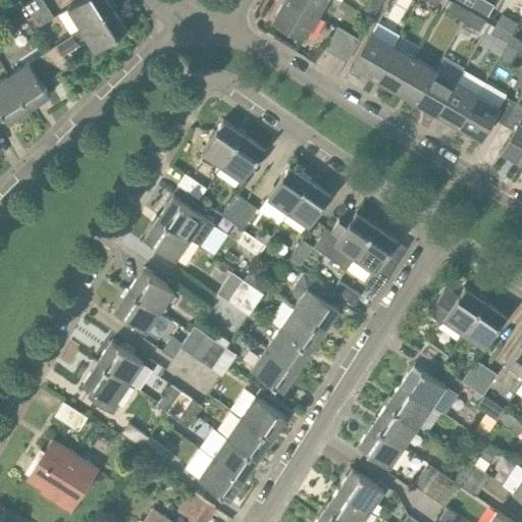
[(42,0),(33,0),(23,6),(18,10),(25,20),(47,6),(42,0)]
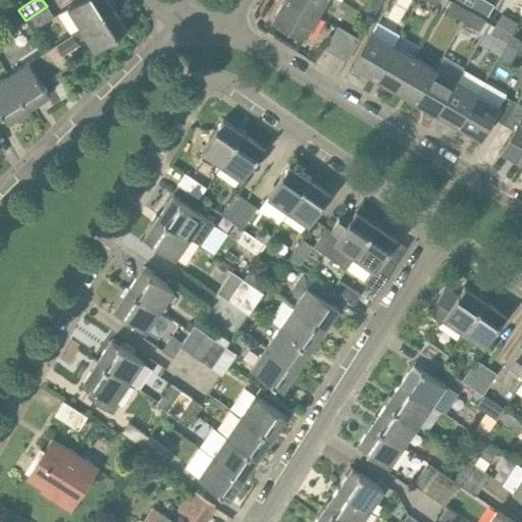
[(82,29),(114,8),(108,0),(80,0),(68,8),(82,29)]
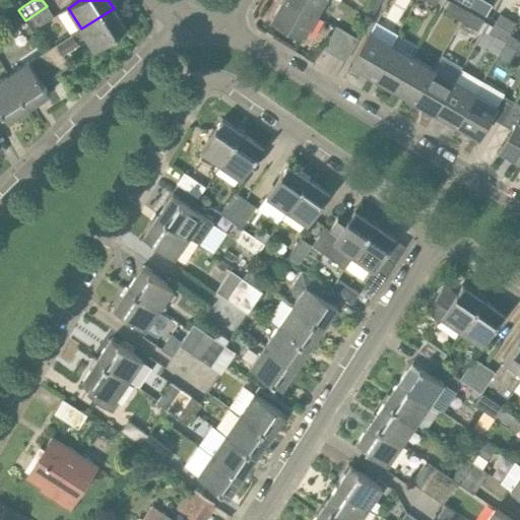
[(305,38),(317,15),(288,0),(282,0),(272,19),(305,38)]
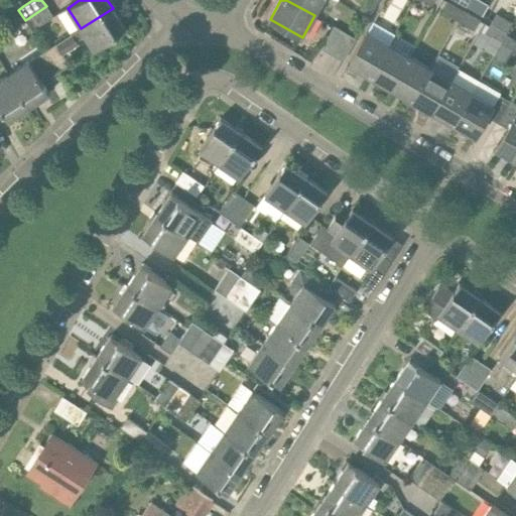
[(286,0),(314,15),(323,0),(286,0)]
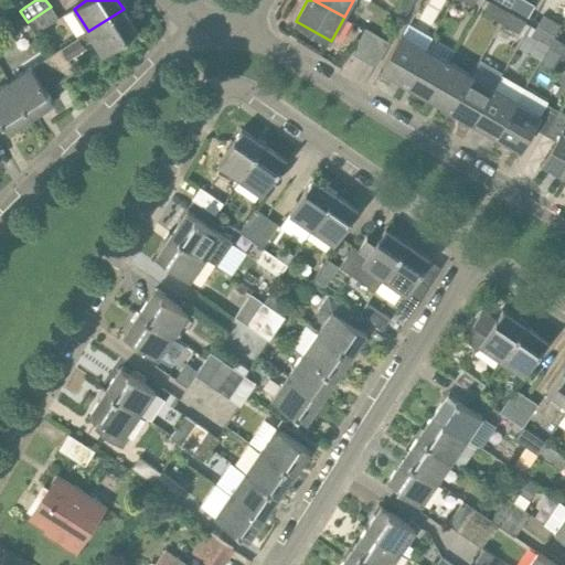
[(401,0),(395,10),(405,17),(414,0),(401,0)]
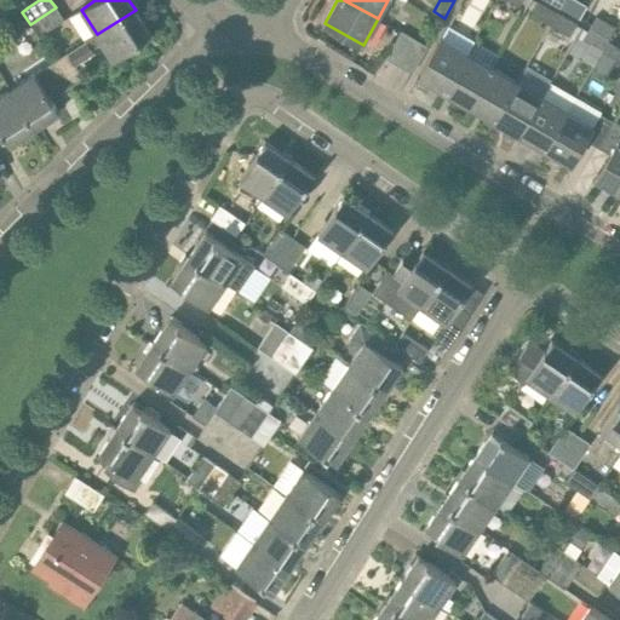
[(580,19),(587,7),(574,0),(564,0),(561,7),(580,19)]
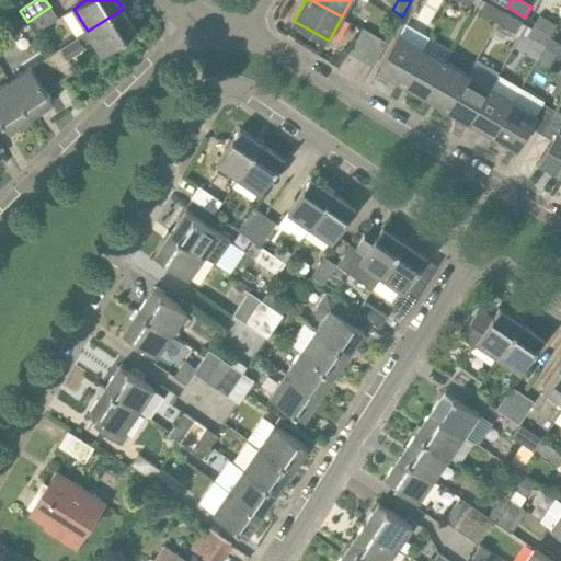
[(487,2),(480,13),(497,23),(504,12),(487,2)]
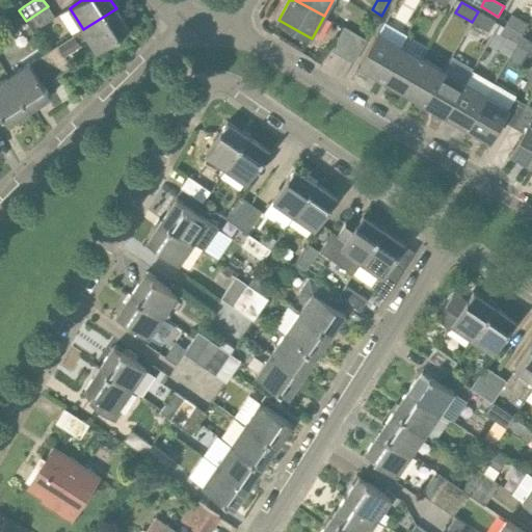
[(48,6),(26,21),(34,32),(55,18),(48,6)]
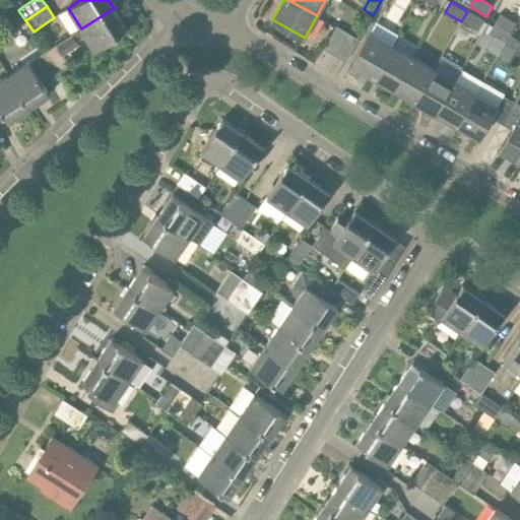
[(127,29),(114,8),(81,28),(86,37),(94,50),(127,29)]
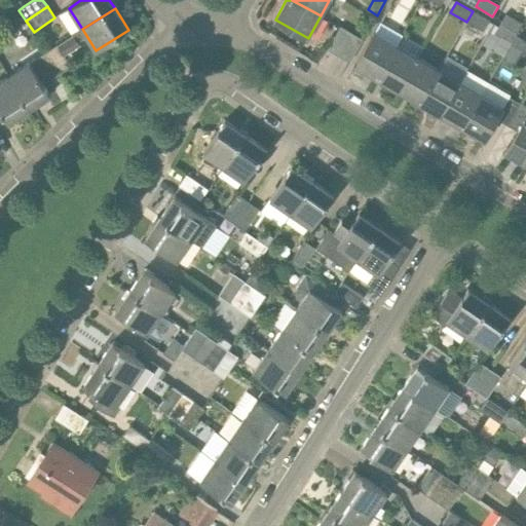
[(473,11),(466,22),(483,31),(489,22),(473,11)]
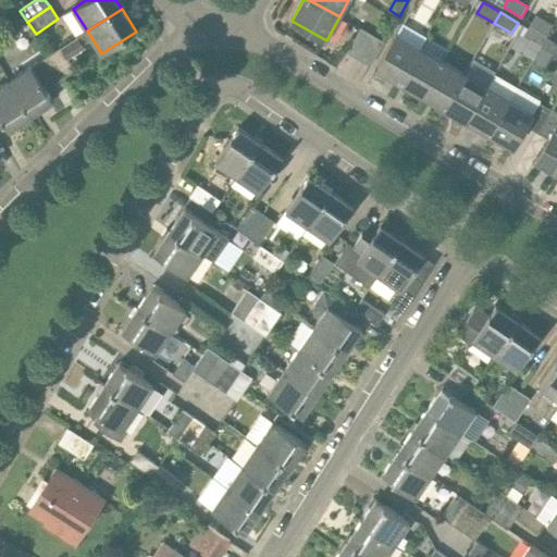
[(535,15),(531,23),(530,26),(547,36),(554,25),(535,15)]
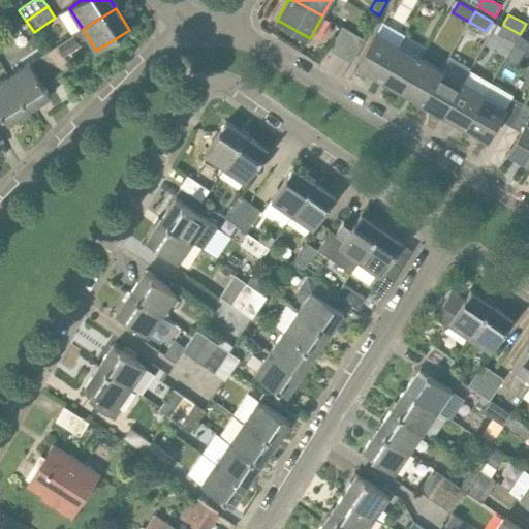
[(503,25),(497,34),(515,44),(520,34),(503,25)]
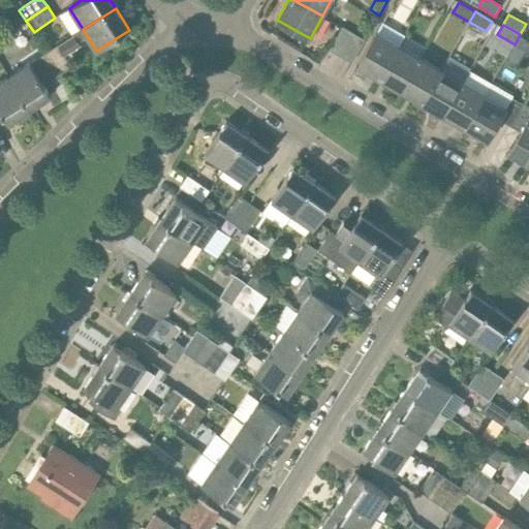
[(340,56),(352,33),(342,27),(330,50),(340,56)]
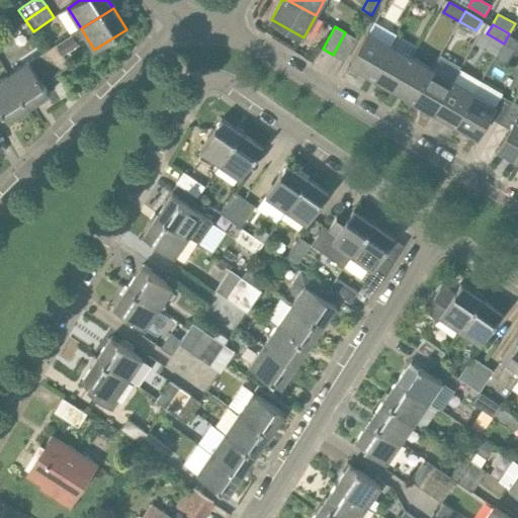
[(86,36),(81,28),(73,34),(77,41),(86,36)]
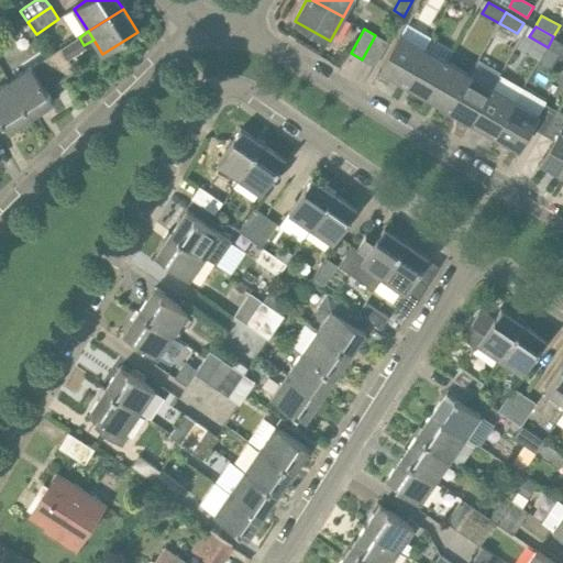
[(404,84),(423,48),(400,34),(381,70),(404,84)]
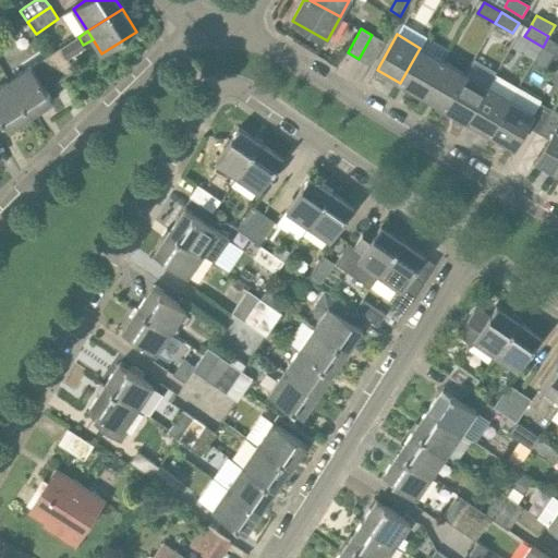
[(371,67),(385,43),(372,35),(359,59),(371,67)]
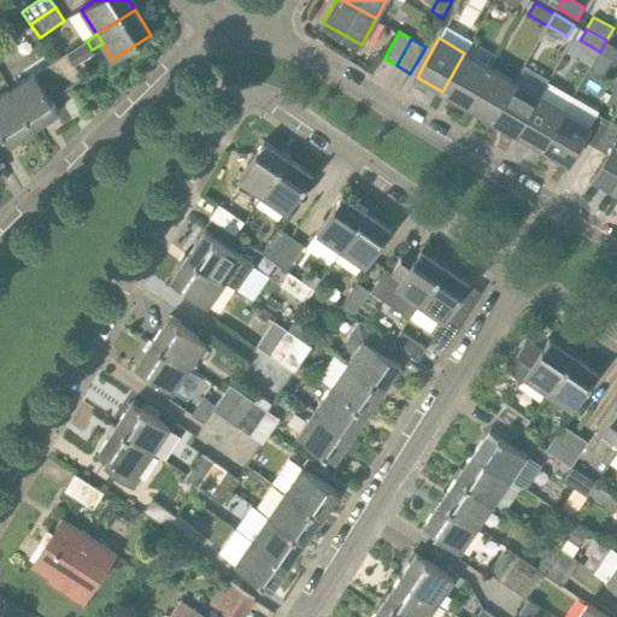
[(92,50),(87,41),(68,54),(54,63),(71,87),(83,78),(76,66),(94,53),(92,50)]
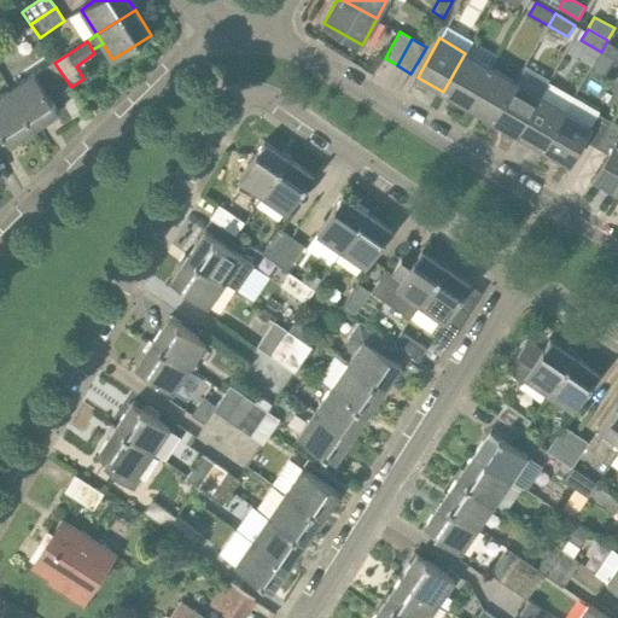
[(443,92),(467,106),(490,68),(465,53),(443,92)]
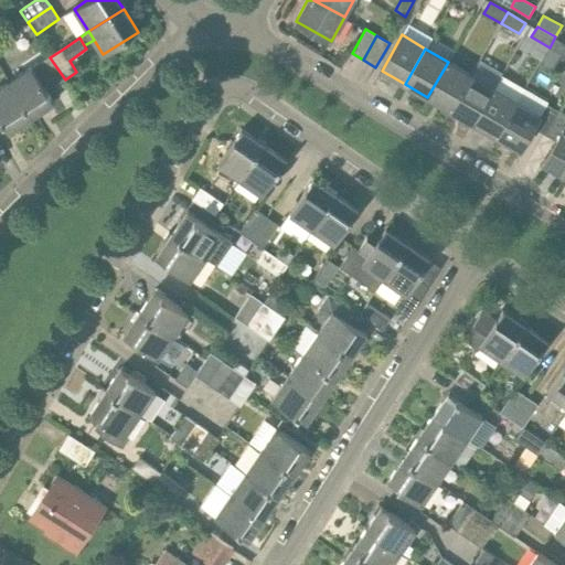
[(548,51),(541,64),(553,71),(561,57),(548,51)]
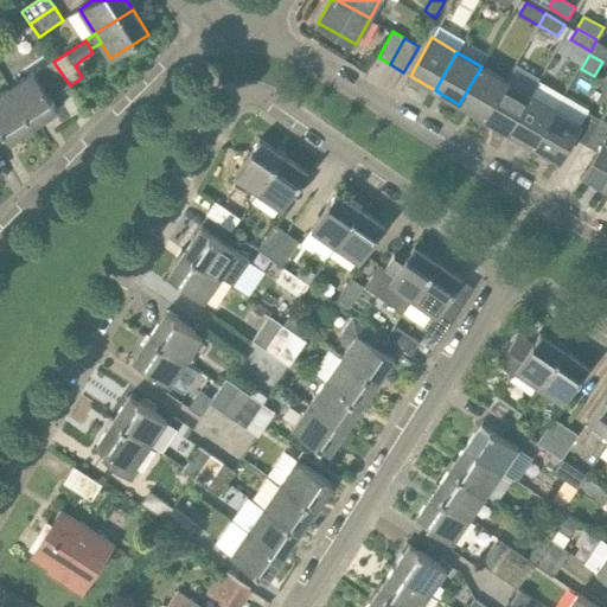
[(11,89),(34,126),(58,109),(51,97),(70,85),(53,62),(11,89)]
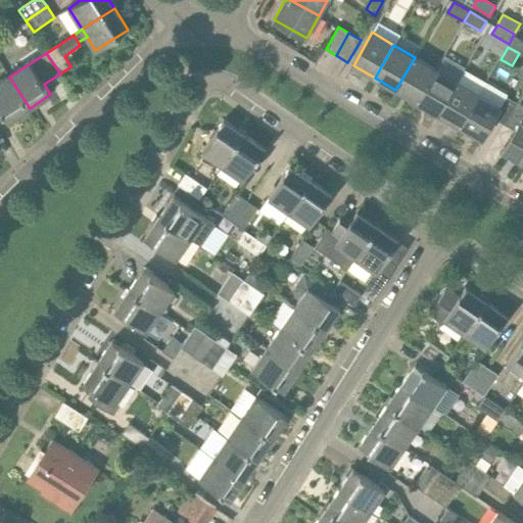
[(395,90),(417,101),(436,69),(415,57),(395,90)]
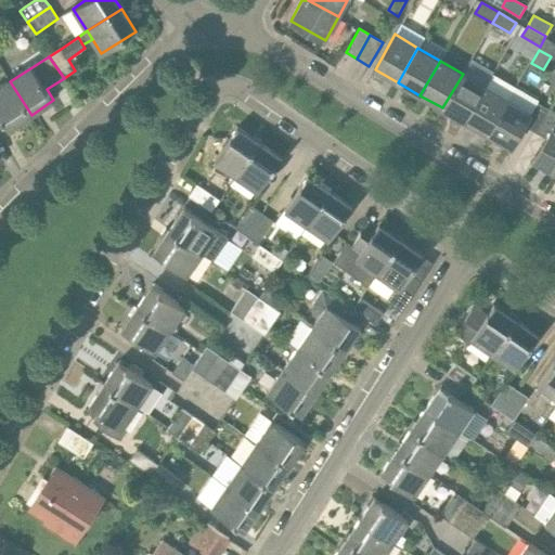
[(442,107),(466,121),(485,87),(463,74),(442,107)]
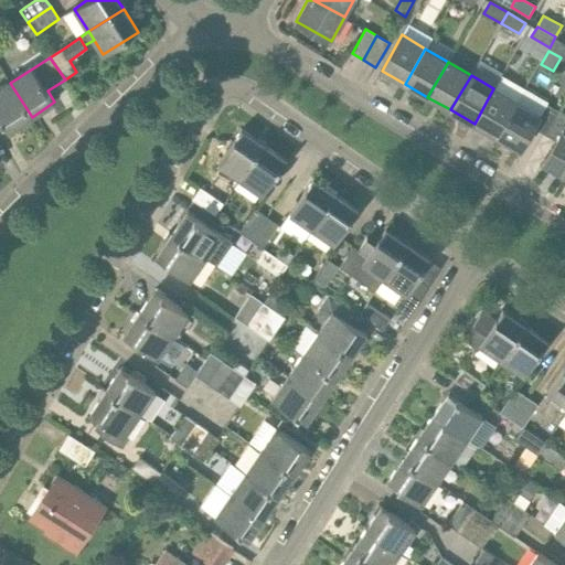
[(0,88),(0,118),(8,131),(32,117),(10,83),(0,88)]
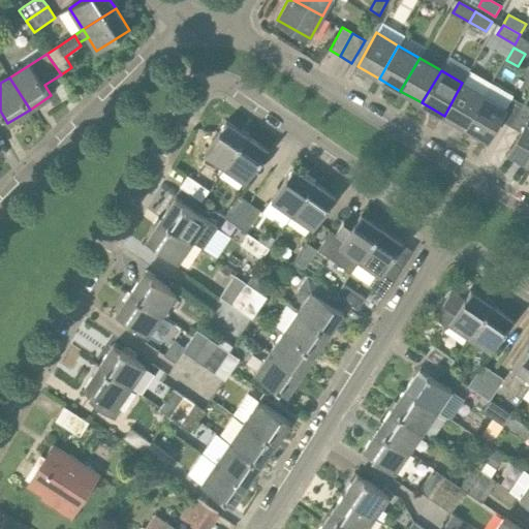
[(444,116),(465,128),(485,95),(462,83),(444,116)]
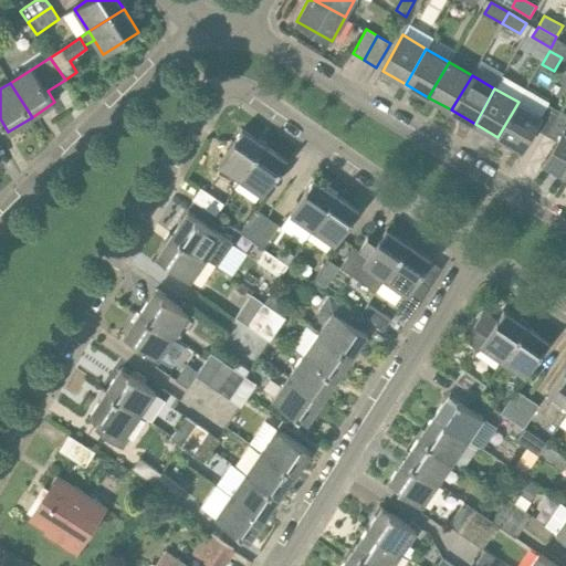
[(519,102),(498,137),(521,150),(542,115),(519,102)]
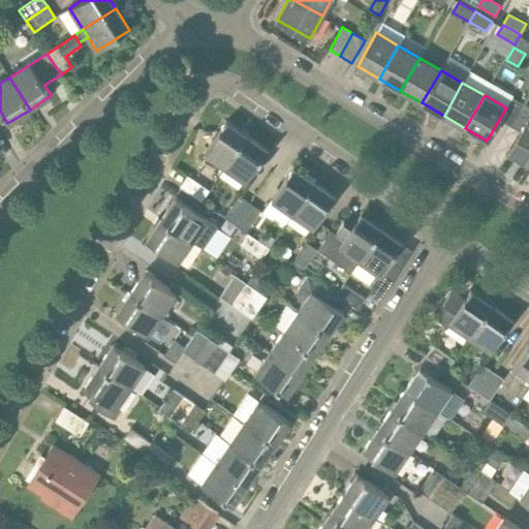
[(528,164),(528,121),(528,120),(508,153),(528,164)]
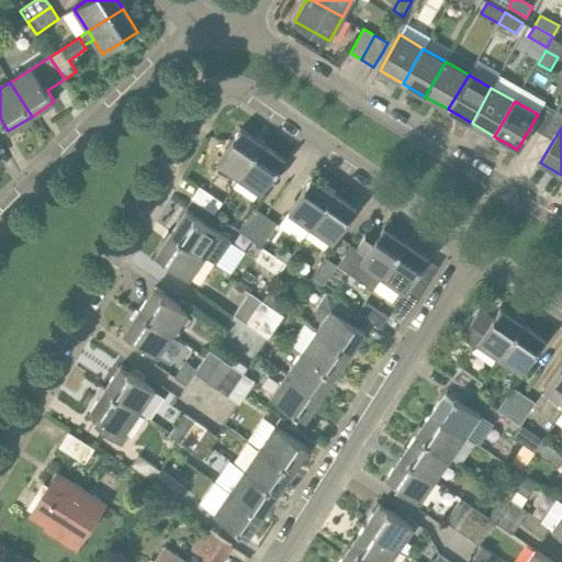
[(238,178),(263,145),(240,128),(216,163),(238,178)]
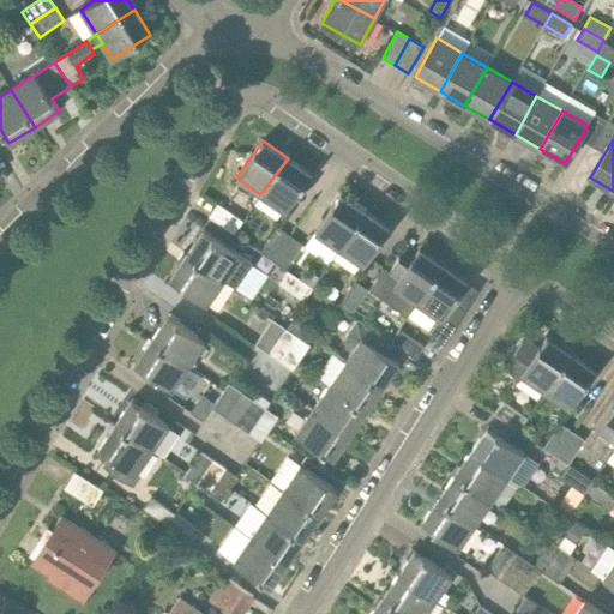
[(284,211),(311,174),(288,158),(260,194),(284,211)]
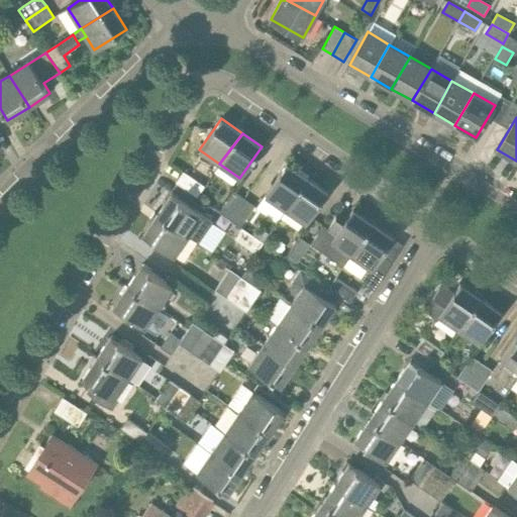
[(265,196),(286,209),(307,178),(287,164),(265,196)]
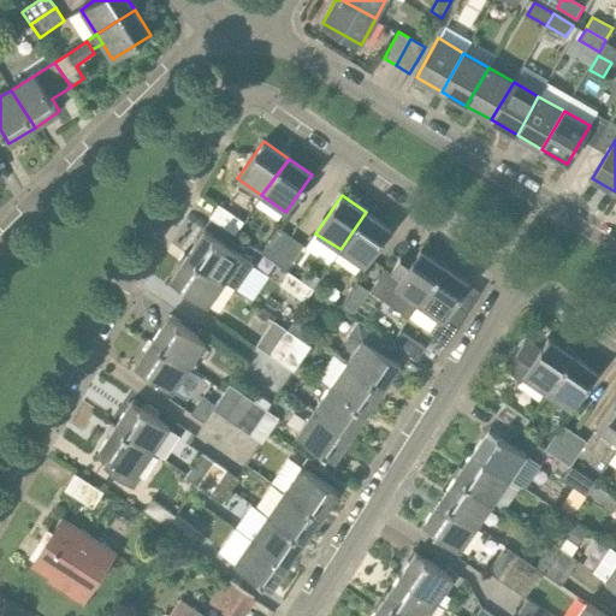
[(219,205),(209,218),(235,235),(243,221),(219,205)]
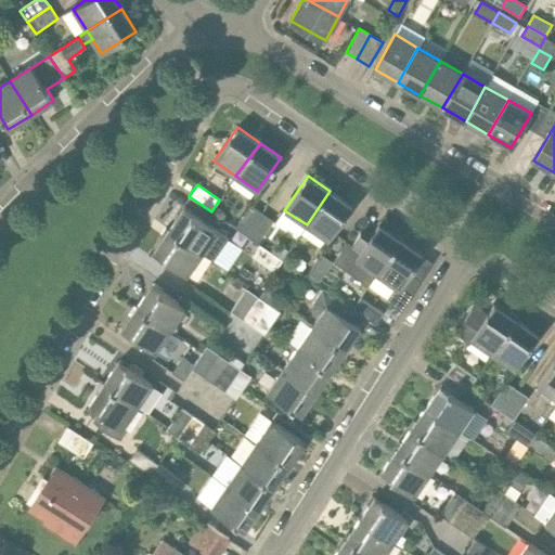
[(352,206),(330,191),(307,224),(330,239),(352,206)]
